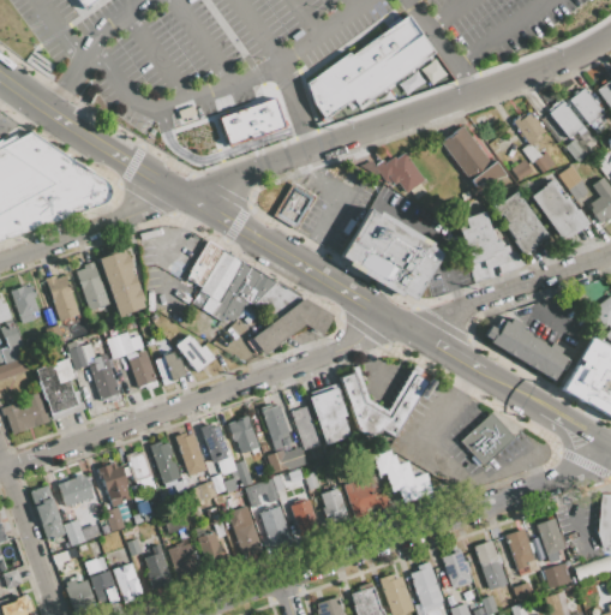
[(305,83),(347,53),(349,57),(406,16),(435,54),(359,107),(351,102),(324,121),(313,105),(305,83)]
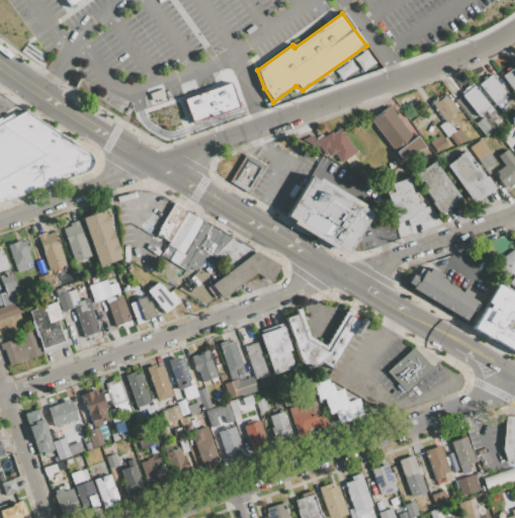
[(335,69),(342,79),(359,68),(362,72),(376,63),(366,49),(335,69)]
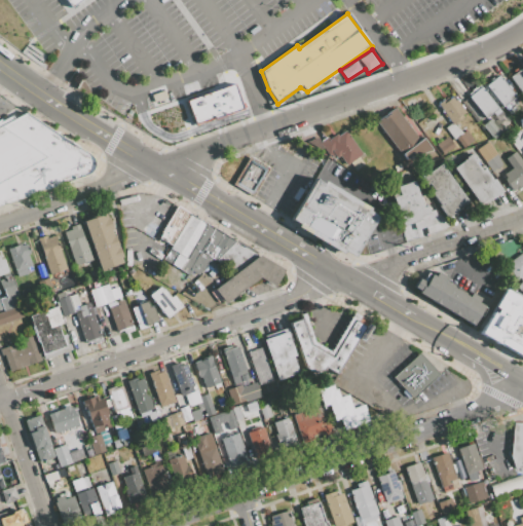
[(512,77),(522,69),(522,90),(512,77)]
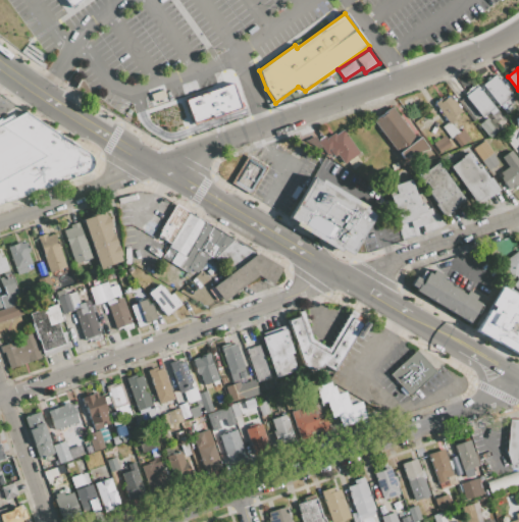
[(491,76),(492,77),(497,74),(514,96),(511,98),(513,101),(509,105),(506,102),(502,106),(484,86),(487,83),(486,82),(491,76)]
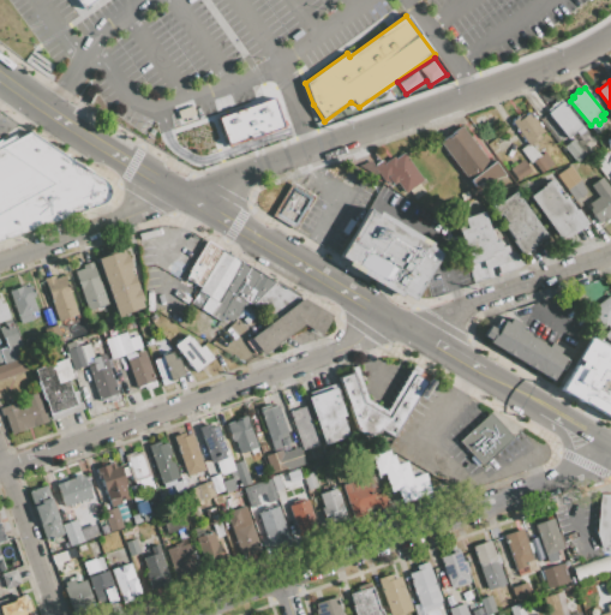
[(274,91),(285,126),(231,145),(217,112),(274,91)]
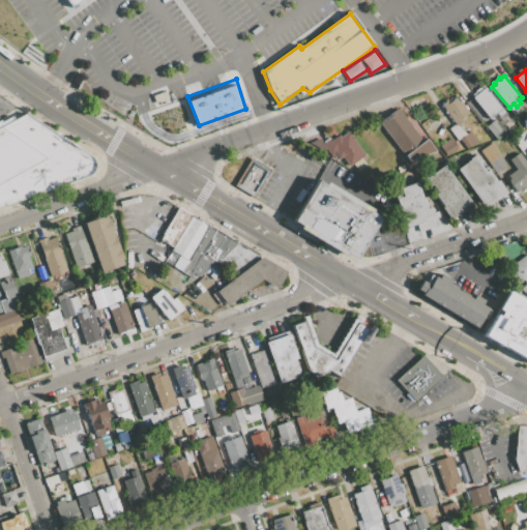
[(505,109),(492,119),(474,97),(475,96),(474,95),(477,92),(476,91),(480,88),(481,89),(486,85),(505,109)]
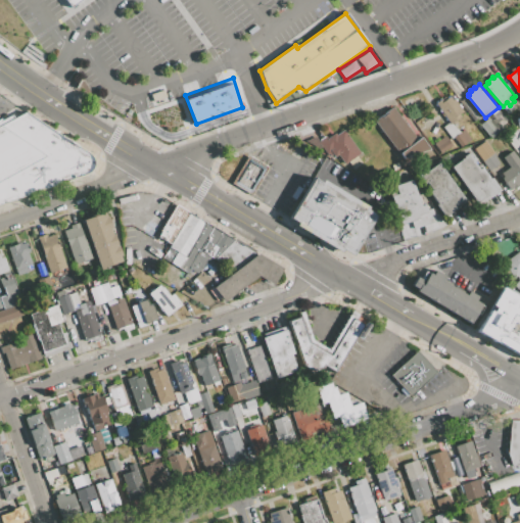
[(454,95),(466,111),(462,114),(463,116),(458,121),(459,122),(455,125),(454,123),(453,124),(437,103),(444,99),(445,101),(454,95)]
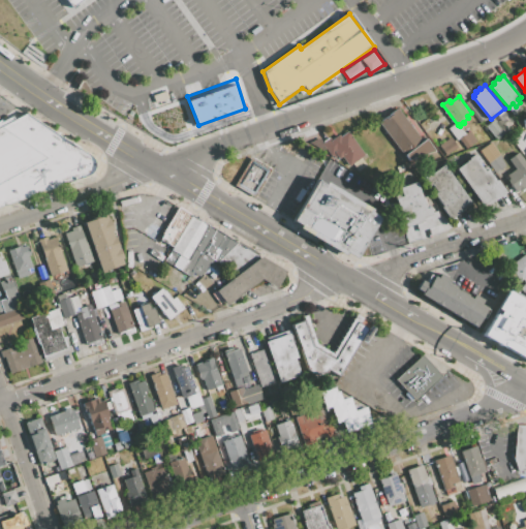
[(381,123),(399,109),(425,142),(406,155),(381,123)]
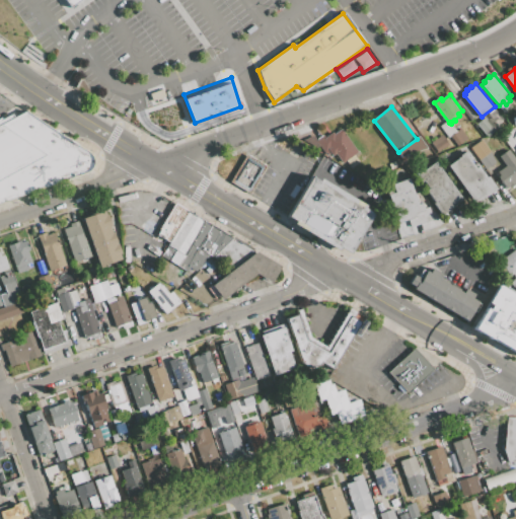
[(90,149),(93,151),(96,155),(97,159),(96,163),(95,167),(92,170),(88,172),(0,203),(0,119),(2,118),(3,120),(14,114),(16,118),(27,112),(67,138),(68,136),(90,149)]
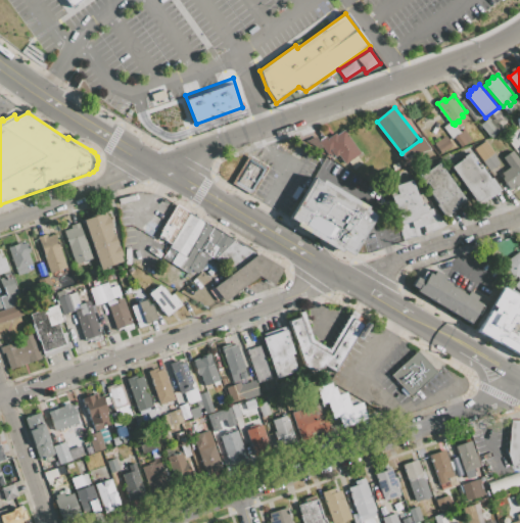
[(482,125),(490,117),(502,131),(493,138),(482,125)]
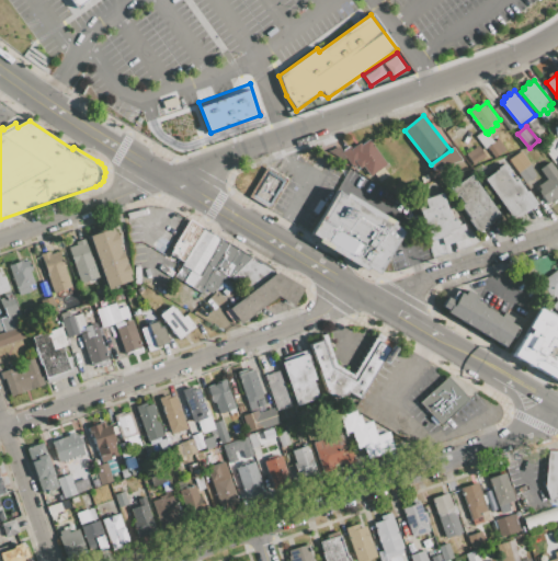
[(489,147),(496,141),(485,133),(478,136),(487,148),(489,147)]
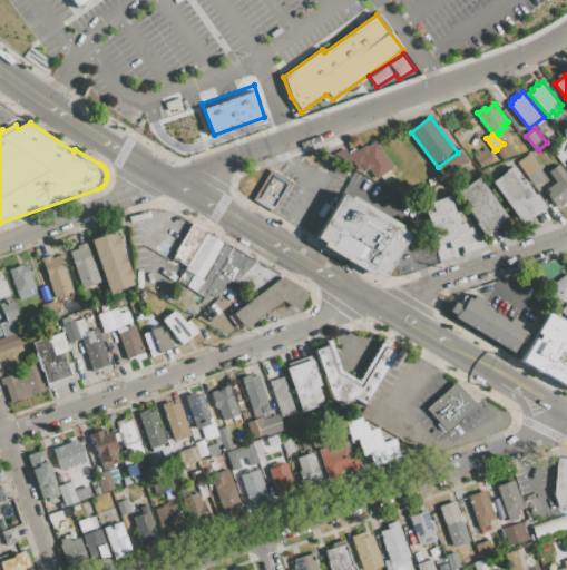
[(506,160),(497,149),(504,144),(509,140),(517,151),(506,160)]
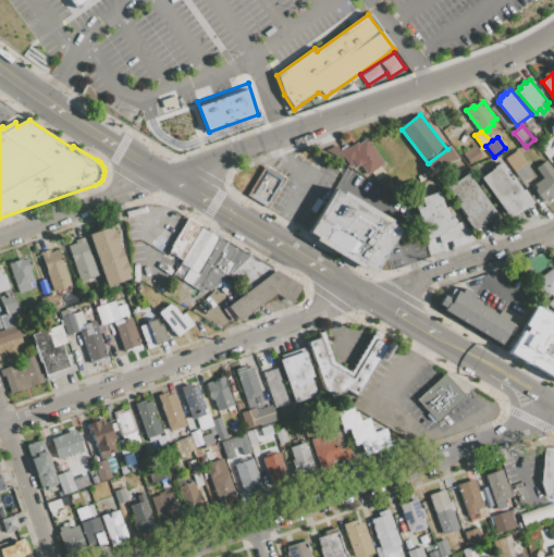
[(368,138),(386,163),(370,175),(362,165),(359,168),(357,164),(355,166),(352,163),(351,164),(341,151),(349,146),(352,148),(359,141),(360,144),(368,138)]
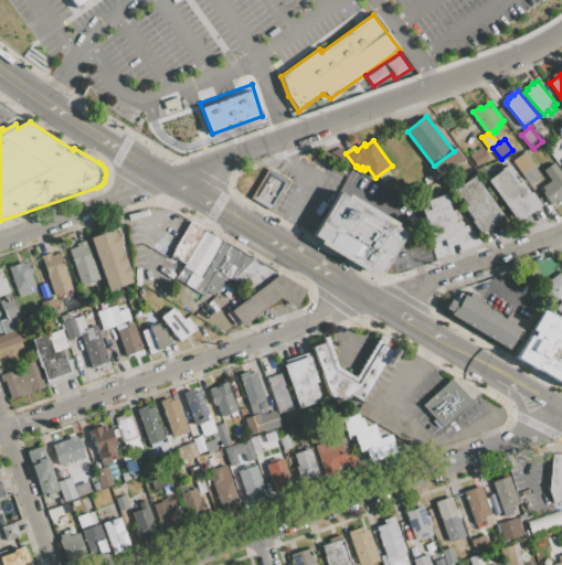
[(470,155),(484,146),(492,157),(479,167),(470,155)]
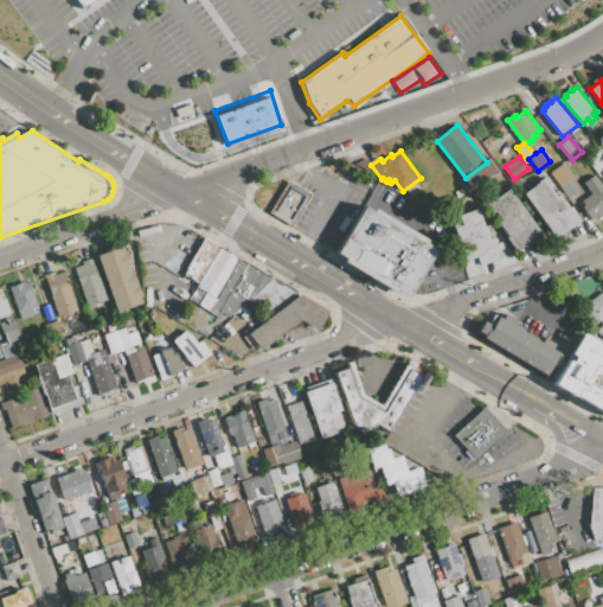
[(466,178),(469,184),(501,172),(492,159),(487,163),(466,178)]
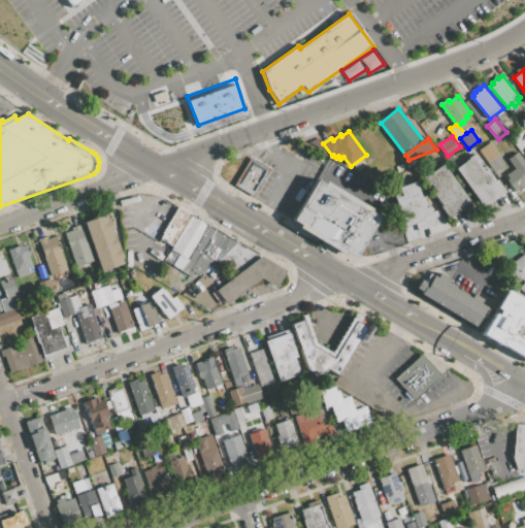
[(501,154),(491,161),(489,163),(484,155),(485,154),(482,150),(492,142),(501,154)]
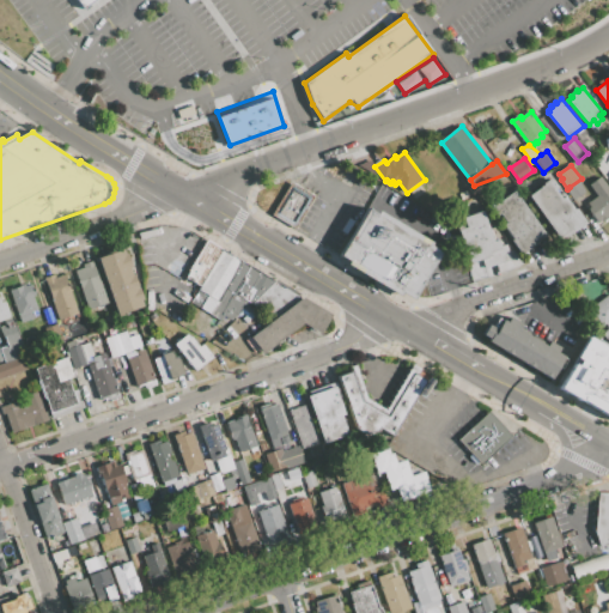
[(531,195),(544,186),(543,184),(553,177),(560,187),(558,189),(564,199),(567,196),(577,210),(578,208),(589,223),(576,232),(574,230),(562,238),(531,195)]
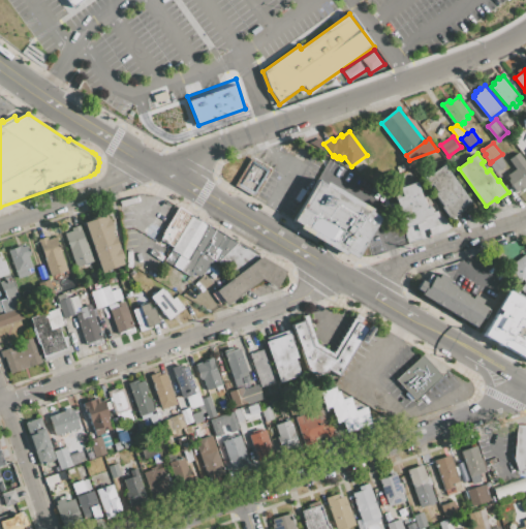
[(525,188),(519,193),(509,181),(512,179),(509,176),(518,169),(511,160),(521,153),(525,159),(525,188)]
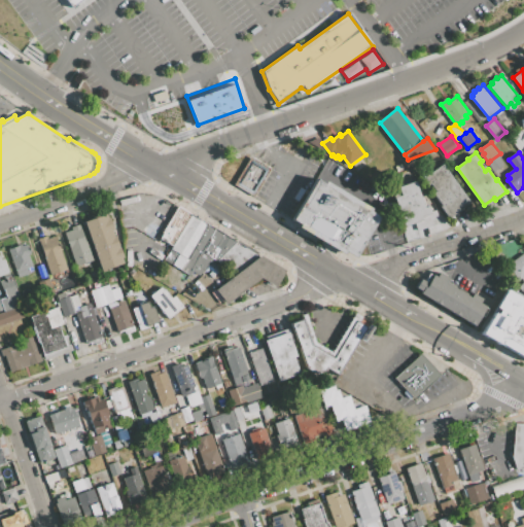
[(497,170),(490,161),(500,153),(508,164),(497,170)]
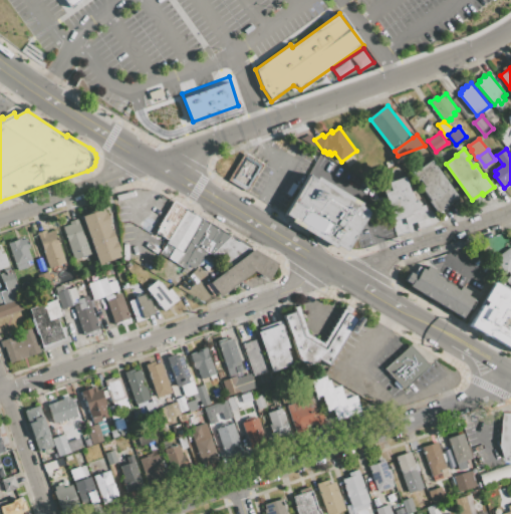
[(232,180),(247,156),(263,166),(248,190),(232,180)]
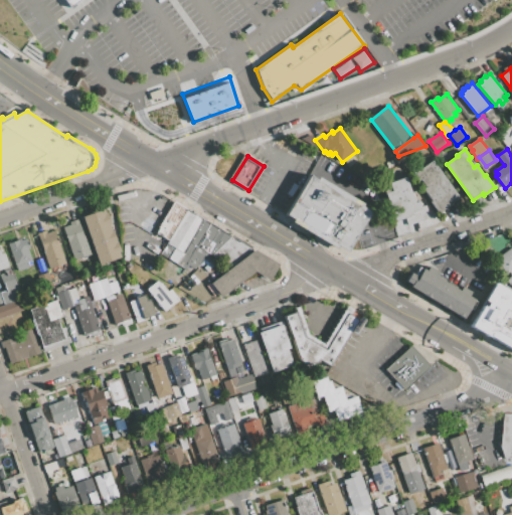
[(434,160),(460,196),(458,197),(459,200),(444,211),(442,208),(438,211),(431,202),(433,200),(412,173),(420,167),(421,169),(434,160)]
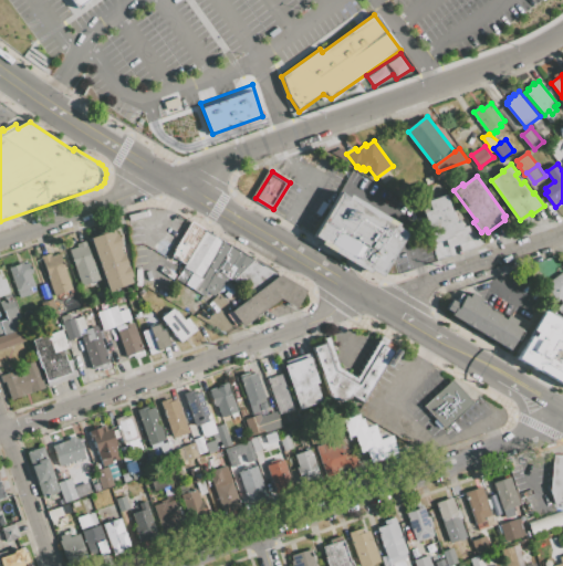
[(315,236),(341,192),(350,197),(351,195),(400,223),(399,227),(408,232),(383,275),(373,270),(371,273),(322,243),(323,240),(315,236)]
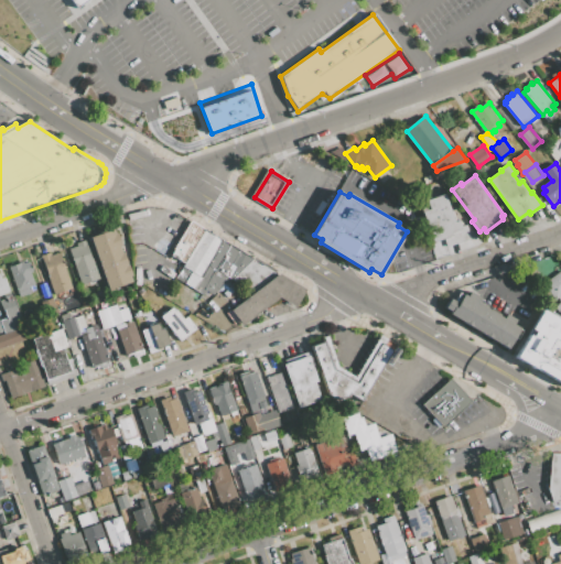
[(446,194),(456,221),(460,220),(462,226),(467,225),(472,238),(459,242),(448,247),(445,239),(433,241),(429,229),(423,212),(419,204),(424,202),(446,194)]
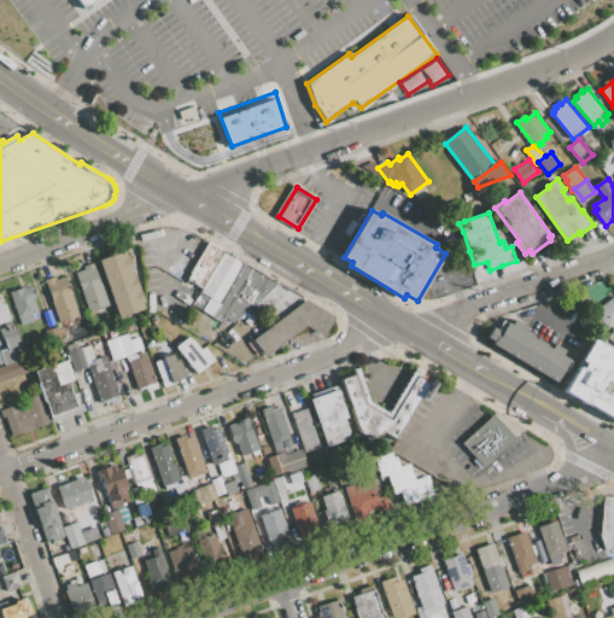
[(227,252),(205,289),(189,279),(211,243),(227,252)]
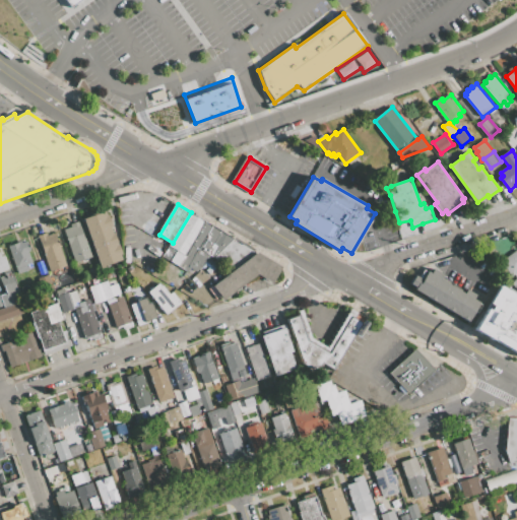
[(85,218),(107,211),(109,215),(110,214),(114,228),(113,228),(115,233),(116,233),(123,254),(122,255),(124,260),(103,267),(85,218)]
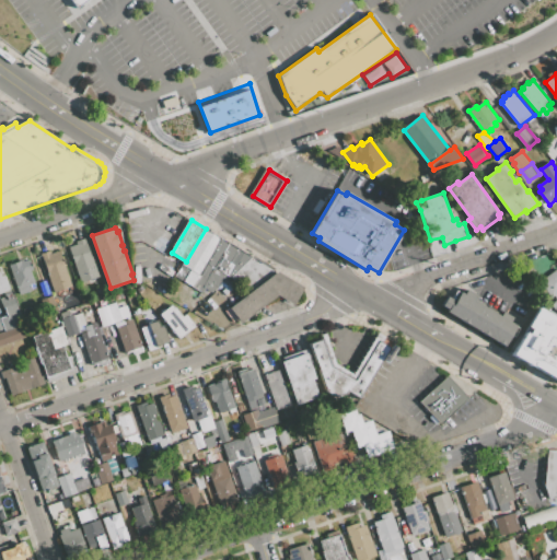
[(217,267),(209,263),(201,276),(192,270),(184,265),(186,261),(206,229),(230,243),(217,267)]
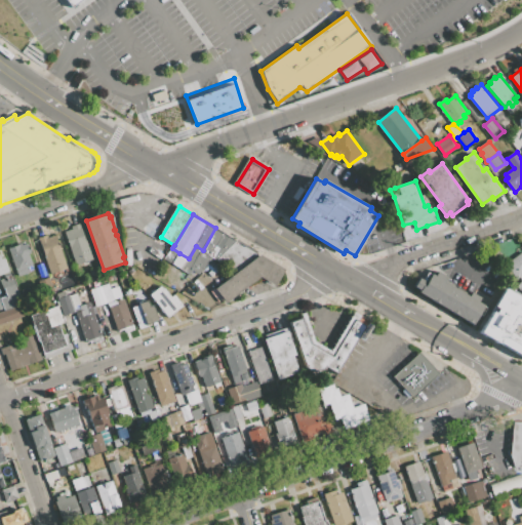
[(66,232),(74,229),(73,227),(82,223),(94,259),(77,266),(66,232)]
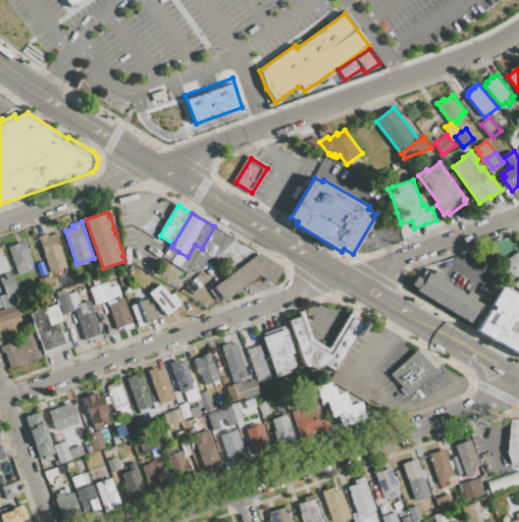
[(214,226),(237,240),(216,258),(212,256),(202,249),(214,226)]
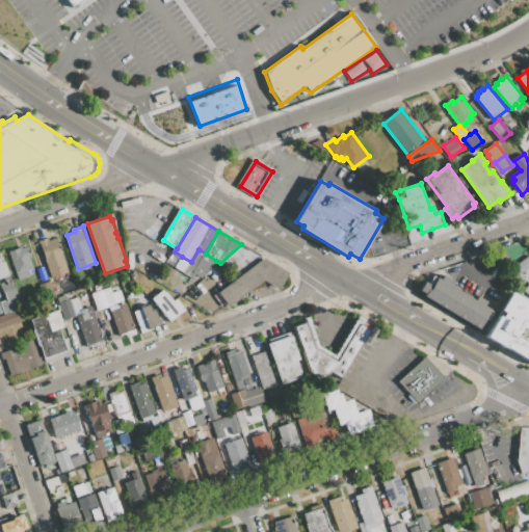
[(41,241),(49,238),(50,241),(59,238),(70,272),(52,277),(41,241)]
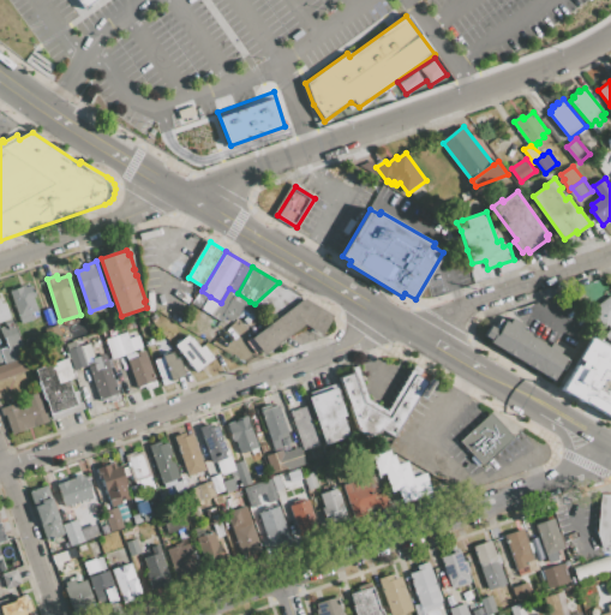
[(255,304),(276,321),(306,298),(279,282),(255,304)]
